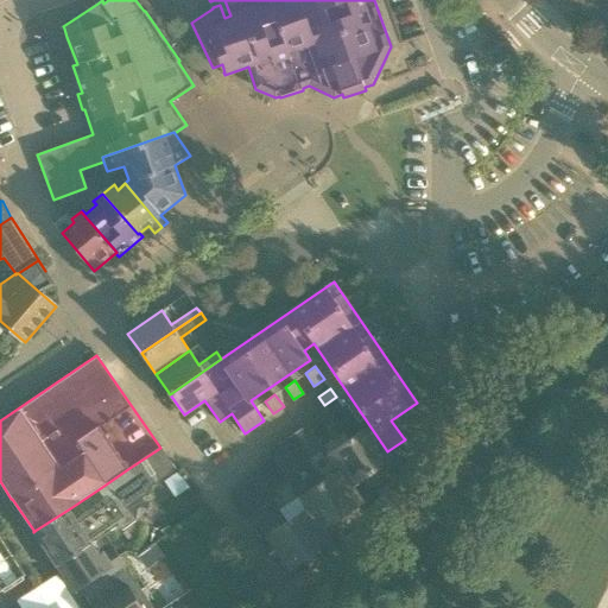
[(331,415),(343,406),(336,397),(324,405),(331,415)]
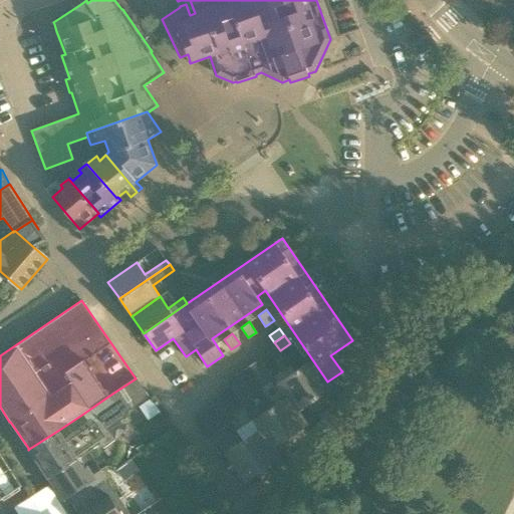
[(274,378),(260,358),(249,366),(263,387),(274,378)]
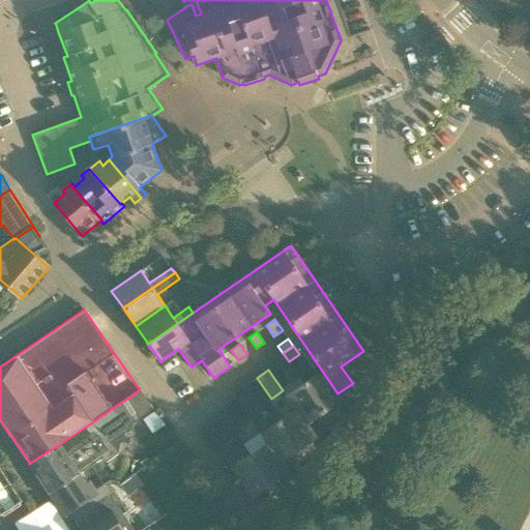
[(303,383),(329,421),(337,416),(331,408),(343,401),(337,393),(322,371),(303,383)]
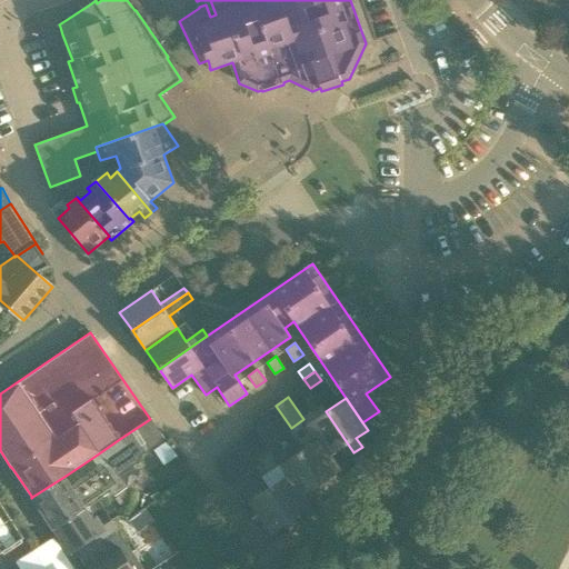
[(278,437),(291,428),(276,406),(262,415),(278,437)]
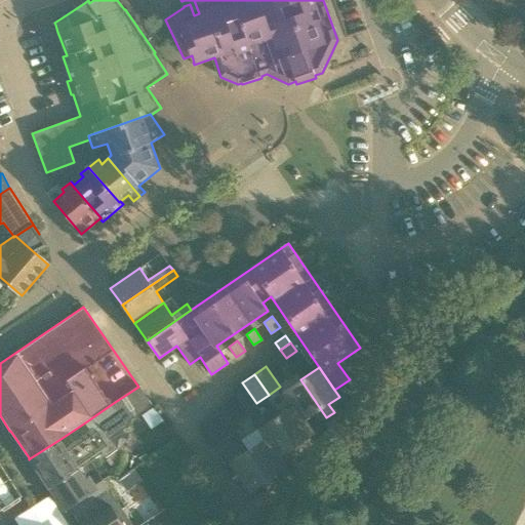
[(320,422),(326,417),(300,379),(283,392),(292,405),(293,405),(304,420),(305,420),(314,413),(320,422)]
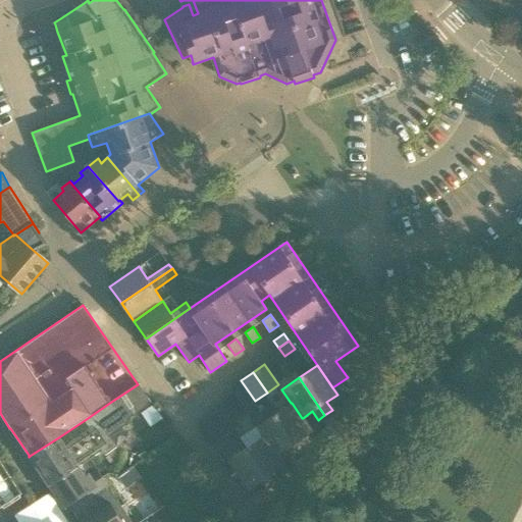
[(244,409),(244,408),(255,401),(241,380),(229,387),(232,393),(244,409)]
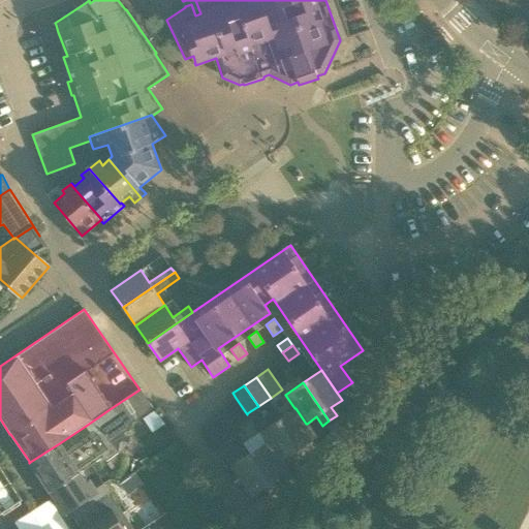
[(131,415),(150,403),(139,390),(113,407),(86,426),(91,435),(67,450),(61,442),(30,462),(50,491),(79,471),(80,472),(102,457),(105,462),(119,453),(105,434),(132,417),(131,415)]
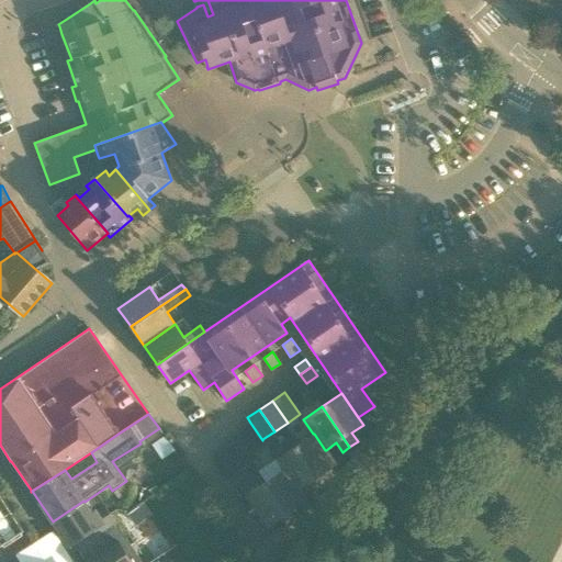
[(267,445),(262,439),(262,440),(250,423),(238,431),(243,437),(242,437),(254,453),(267,445)]
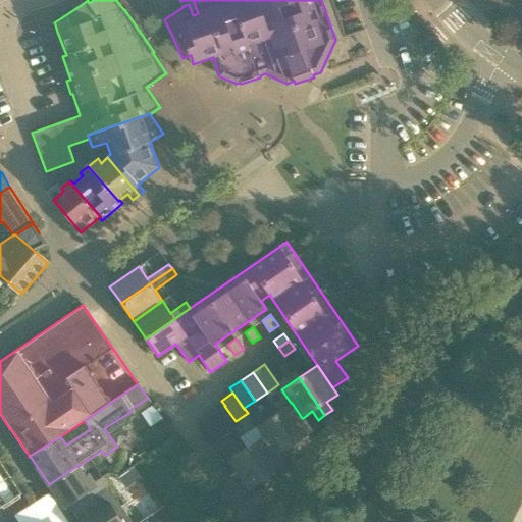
[(312,431),(303,418),(302,418),(292,403),(291,403),(274,415),(300,452),(307,447),(302,438),(312,431)]
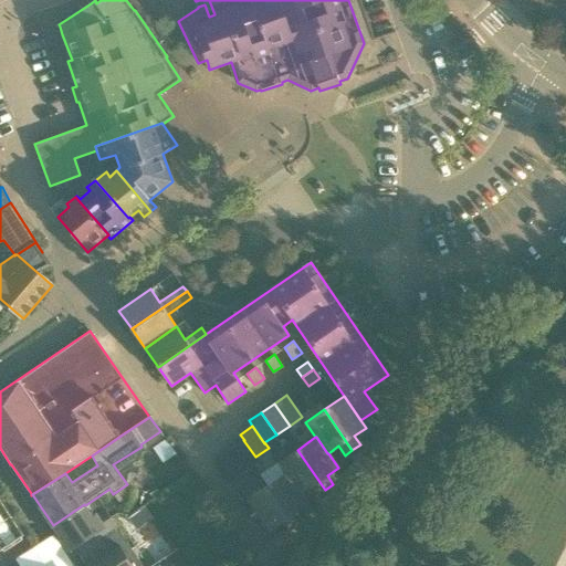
[(260,461),(255,457),(243,440),(231,448),(247,471),(260,461)]
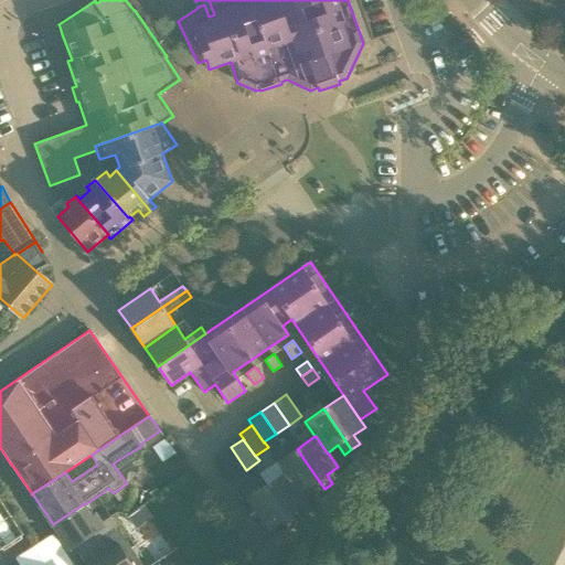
[(234,478),(246,470),(231,447),(219,456),(234,478)]
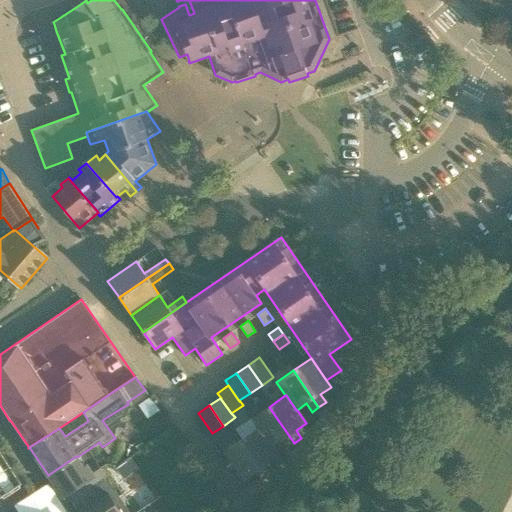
[(259,427),(272,446),(281,440),(287,448),(294,443),(269,407),(252,418),(258,428),(259,427)]
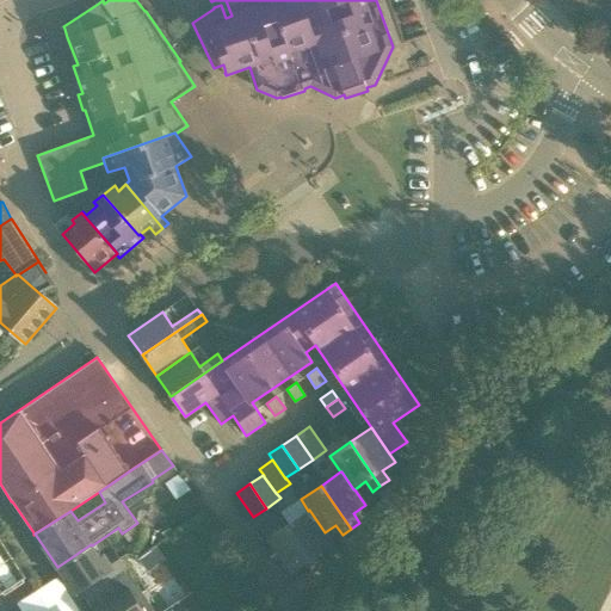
[(308,511),(289,524),(319,568),(327,562),(321,553),(333,544),(325,532),(309,510),(308,511)]
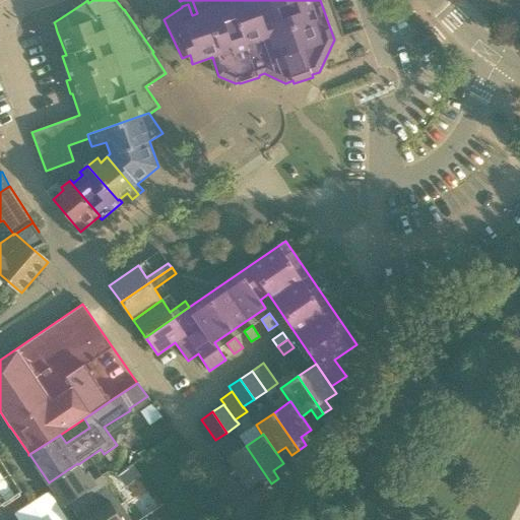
[(264,489),(271,483),(246,446),(228,458),(248,488),(258,480),(264,489)]
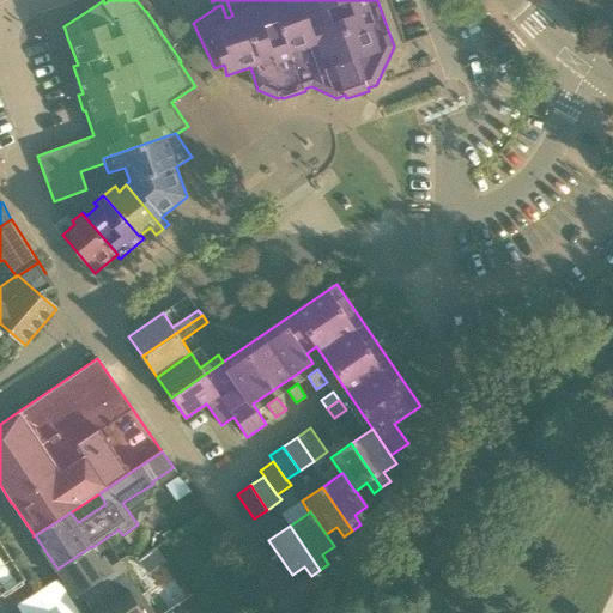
[(99,559),(92,547),(91,546),(58,569),(76,596),(102,580),(104,583),(113,578),(126,569),(114,551),(99,559)]
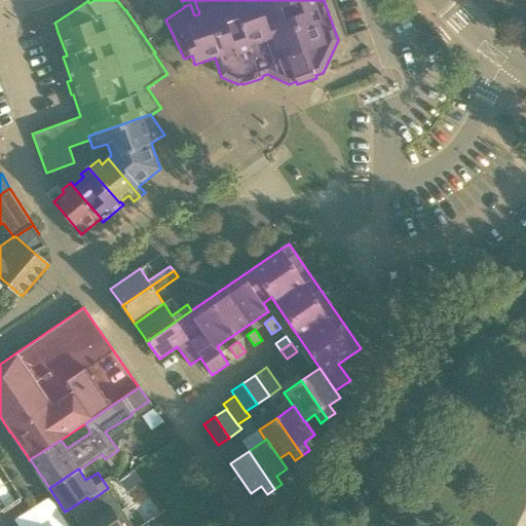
[(108,488),(97,496),(107,511),(111,508),(118,503),(108,488)]
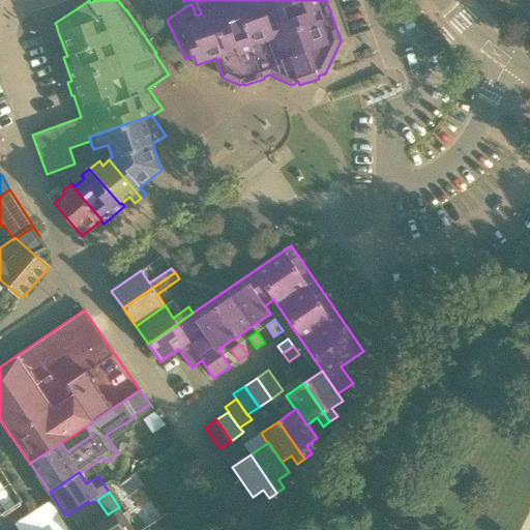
[(83,529),(123,529),(112,511),(108,514),(83,529)]
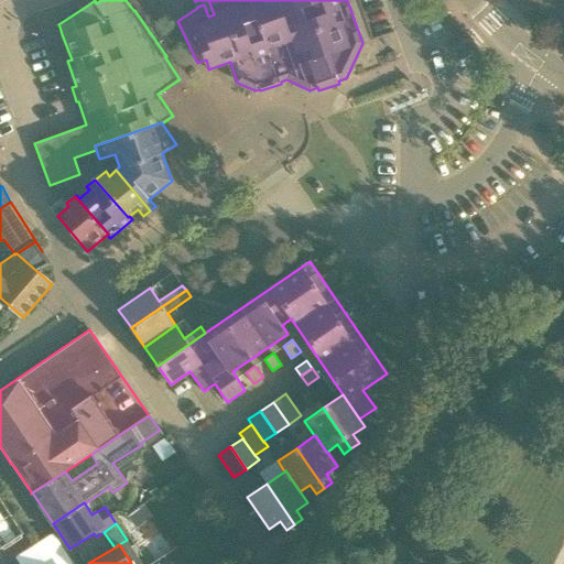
[(176,550),(163,559),(166,563),(183,563),(185,563),(176,550)]
